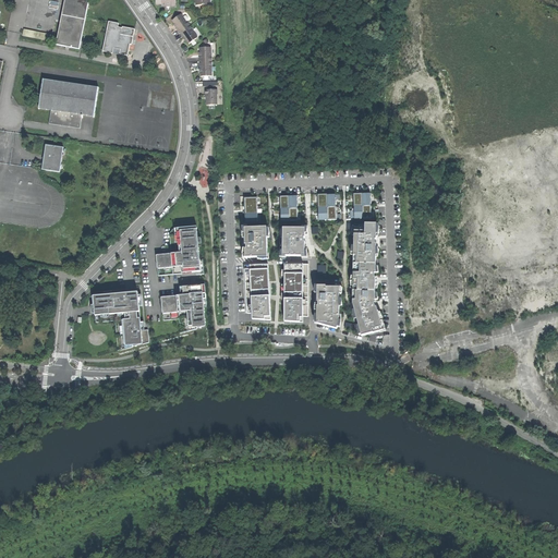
[(65,0),(57,46),(79,50),(88,0),(65,0)]
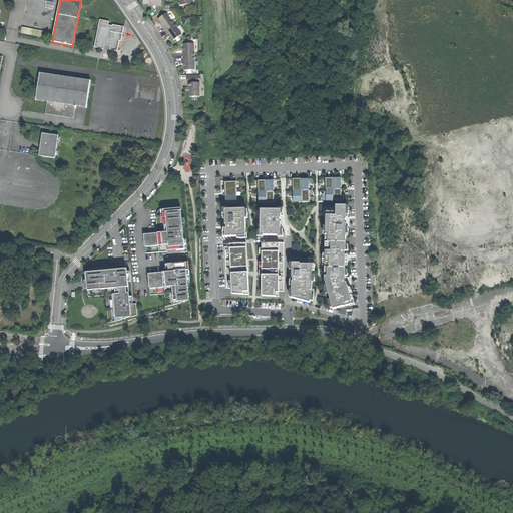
[(162,28),(164,31),(173,25),(171,22),(165,15),(157,20),(160,24),(162,28)]
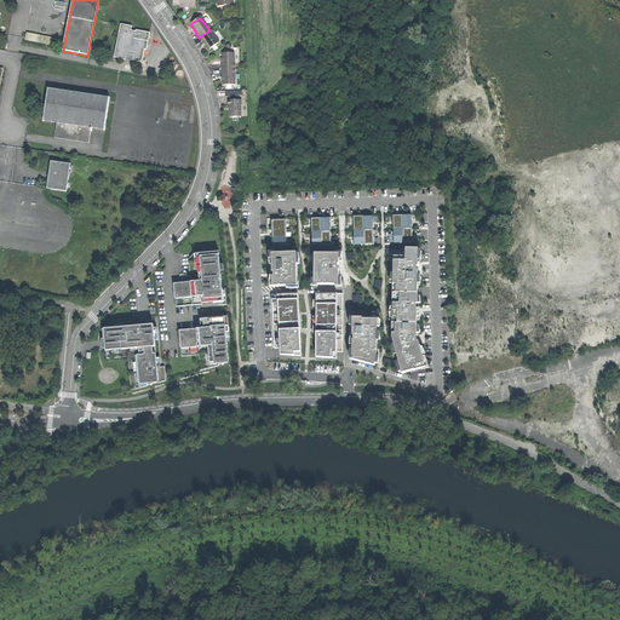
[(147,51),(149,34),(136,32),(136,33),(131,32),(132,27),(121,24),(114,58),(125,61),(126,55),(135,56),(133,62),(142,63),(144,51),(147,51)]
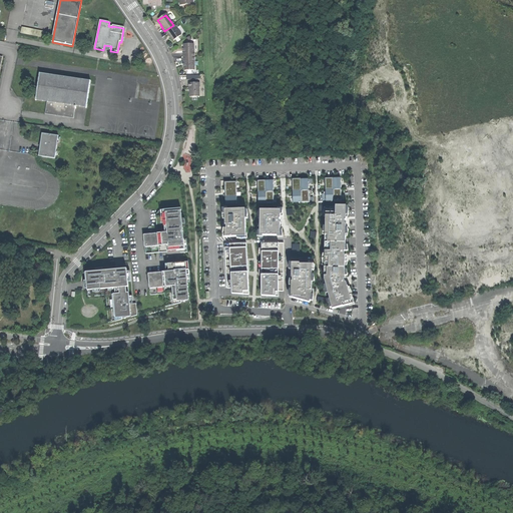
[(173,42),(181,36),(176,29),(173,25),(164,31),(167,35),(170,38),(173,42)]
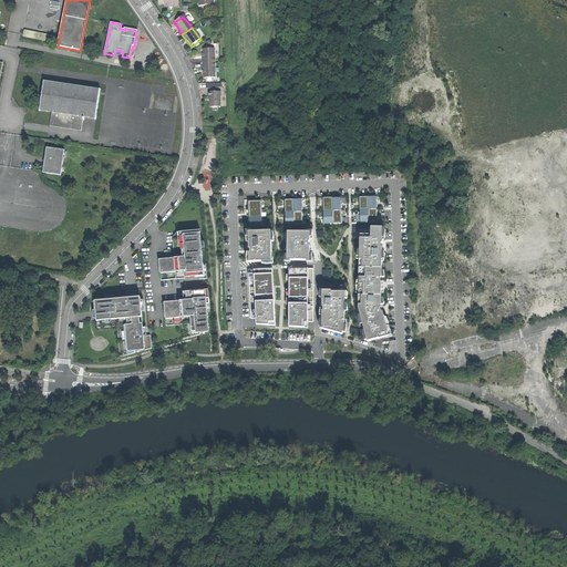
[(204,60),(204,64),(215,64),(215,60),(214,60),(214,50),(205,51),(205,55),(205,60),(204,60)]
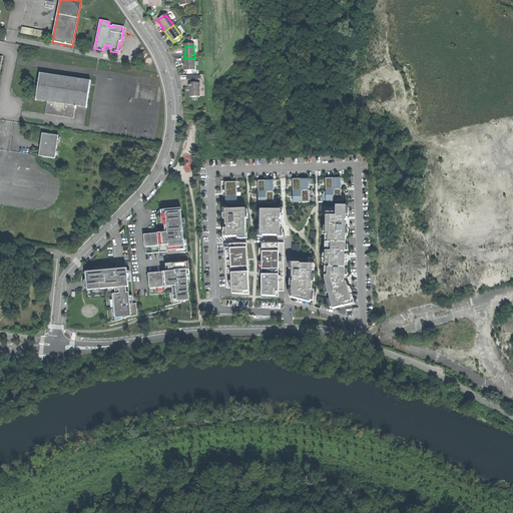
[(185,72),(194,72),(193,63),(194,63),(194,58),(184,58),(184,63),(185,63),(185,66),(185,72)]
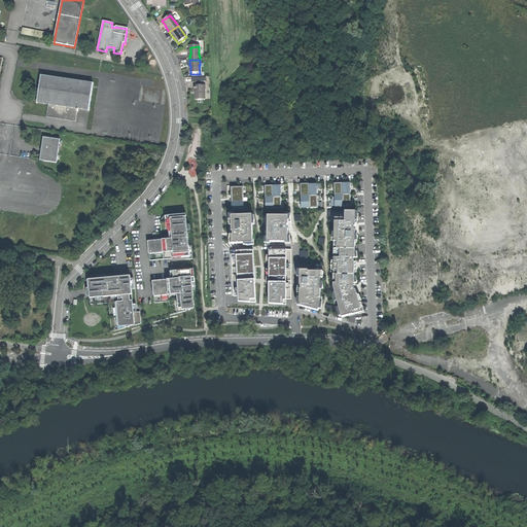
[(48,104),(78,109),(89,110),(88,112),(89,112),(93,83),(92,83),(92,84),(41,76),(41,75),(40,75),(36,104),(37,104),(37,103),(48,104)]
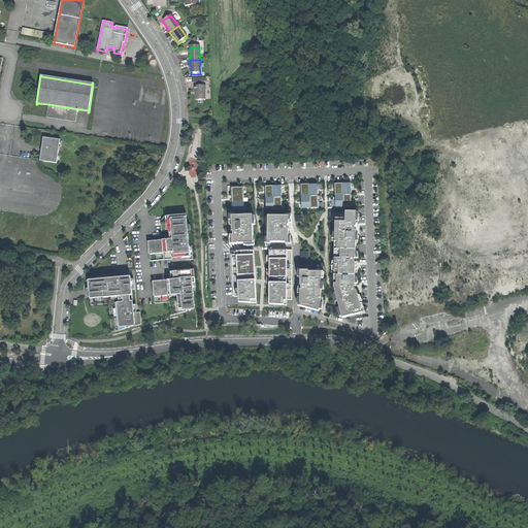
[(195,100),(205,99),(205,90),(205,86),(195,86),(195,90),(195,92),(195,100)]
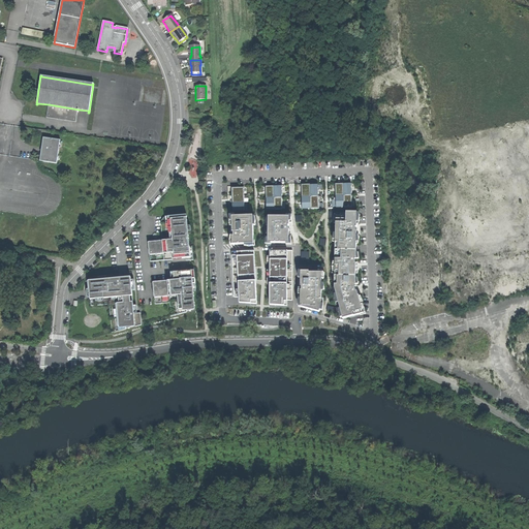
[(79,113),(79,110),(49,104),(47,118),(75,122),(78,113),(79,113)]
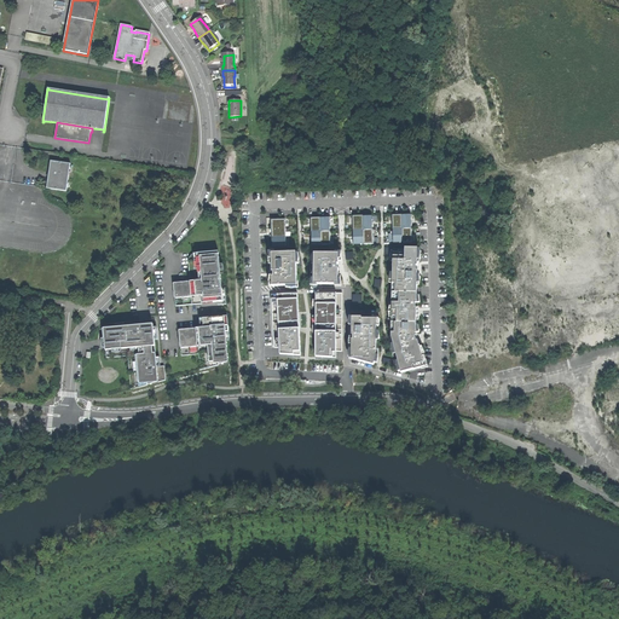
[(70,165),(51,161),(50,174),(48,178),(47,189),(67,191),(70,165)]
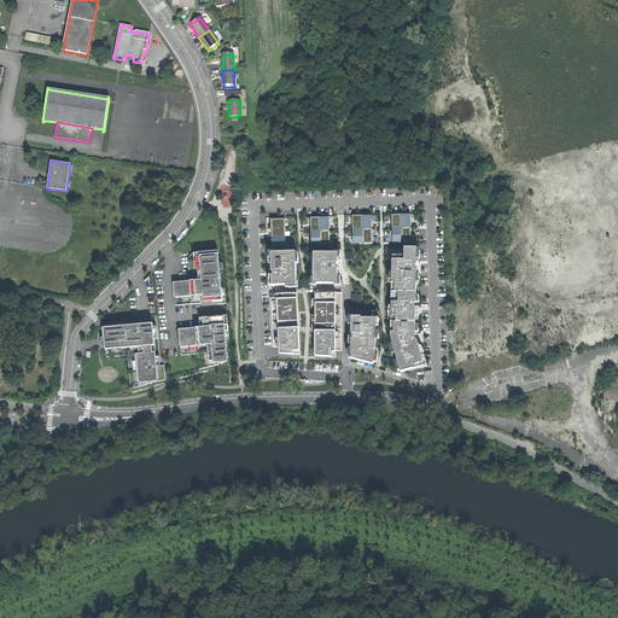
[(392,229),(410,228),(410,222),(410,214),(392,215),(392,229)]
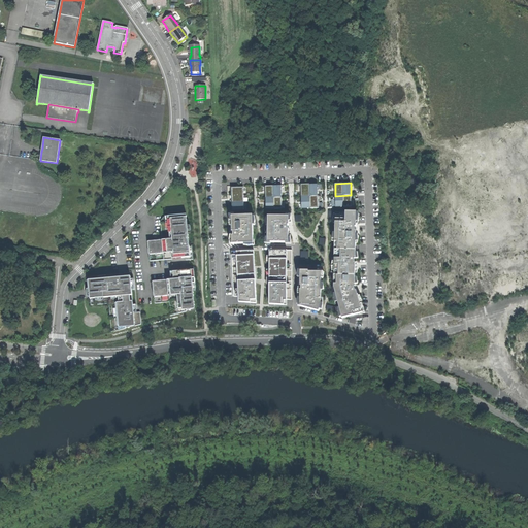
[(309,184),(301,185),(301,191),(301,203),(302,208),(319,208),(319,196),(318,196),(318,185),(309,185),(309,184)]
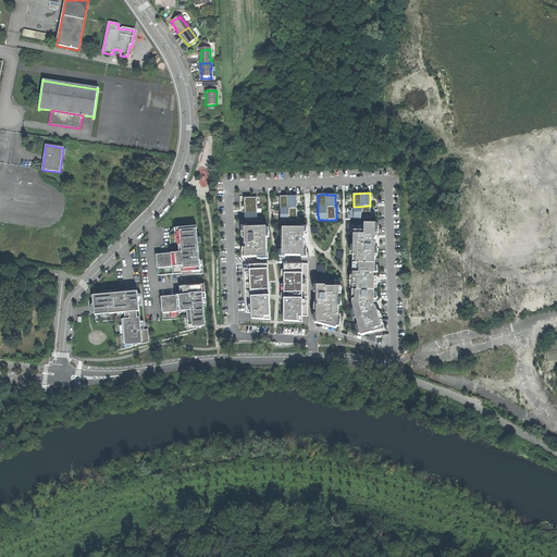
[(297,196),(280,196),(280,202),(281,214),(281,221),(297,221),(297,213),(297,201),(297,196)]
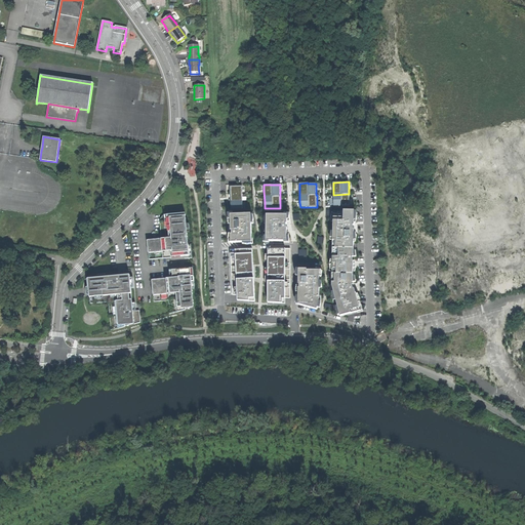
[(242,186),(230,186),(231,198),(231,210),(237,209),(243,209),(242,186)]
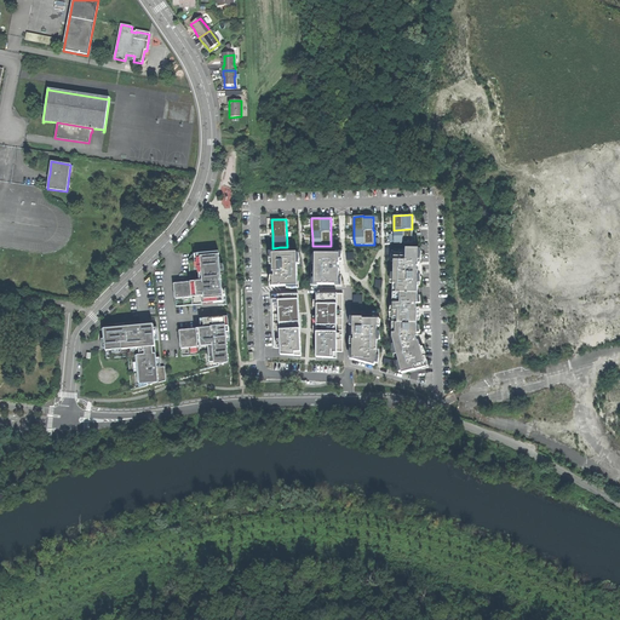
[(413,234),(412,229),(394,230),(394,244),(413,242),(413,234)]
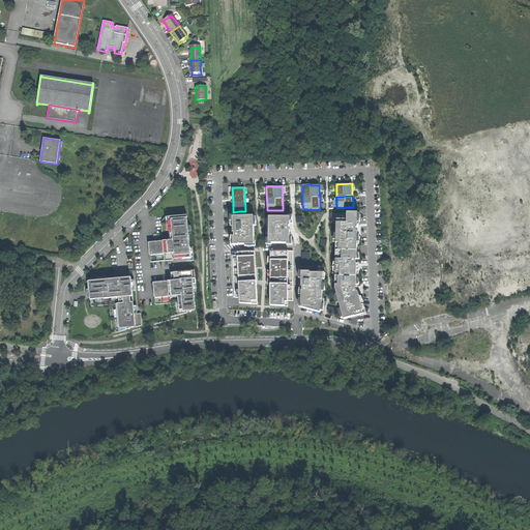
[(357,228),(357,225),(358,213),(358,212),(336,212),(336,224),(336,234),(336,240),(335,260),(335,266),(335,268),(335,274),(335,288),(337,297),(337,298),(340,305),(342,312),(343,318),(344,319),(360,315),(363,314),(362,310),(361,305),(359,296),(358,291),(357,292),(356,290),(356,288),(357,288),(356,286),(356,285),(356,278),(356,273),(357,265),(357,264),(356,264),(356,260),(357,260),(357,253),(357,243),(357,236),(357,232),(356,232),(356,230),(356,228),(357,228)]
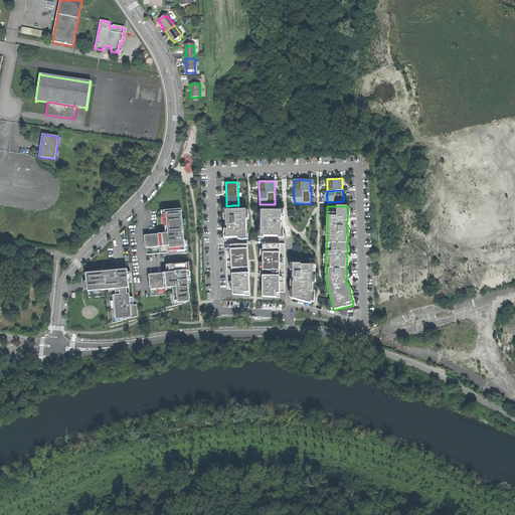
[(181,251),(181,253),(188,253),(187,239),(183,239),(183,235),(184,235),(183,227),(186,227),(185,220),(183,220),(182,209),(160,211),(157,215),(158,232),(156,232),(148,233),(144,233),(146,254),(168,252),(168,251),(168,249),(178,249),(177,247),(180,247),(181,251)]
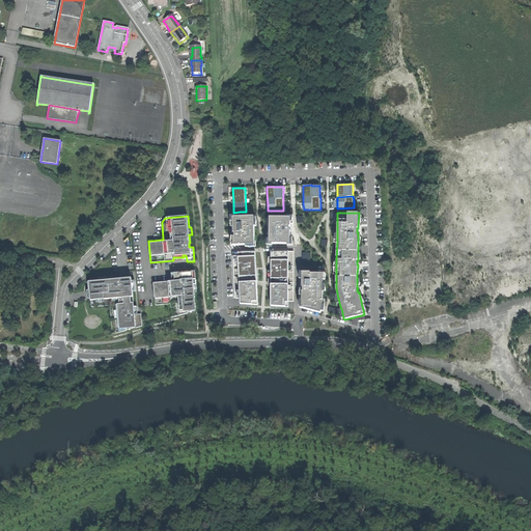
[(246,245),(254,245),(255,245),(254,229),(254,216),(232,217),(232,218),(233,225),(233,232),(234,232),(234,235),(234,236),(233,236),(233,246),(246,245)]
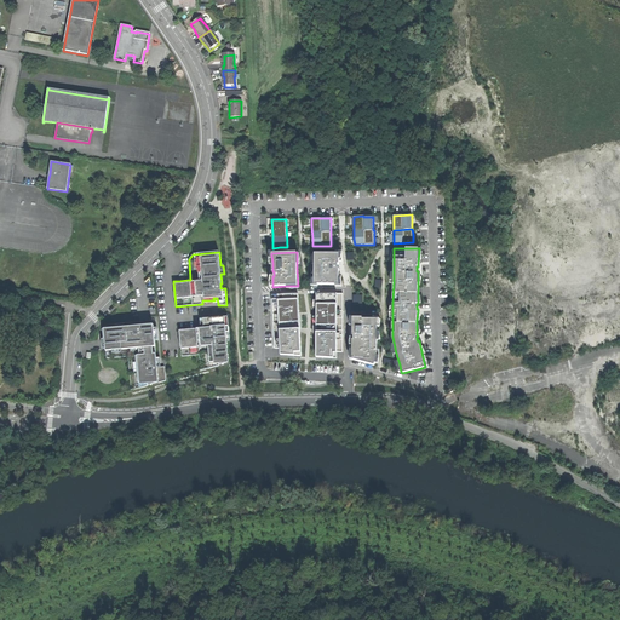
[(319,285),(336,285),(339,285),(339,279),(339,271),(339,269),(338,269),(338,264),(339,264),(339,253),(334,253),(332,253),(315,253),(315,254),(315,262),(315,264),(315,273),(315,279),(314,285),(319,285)]
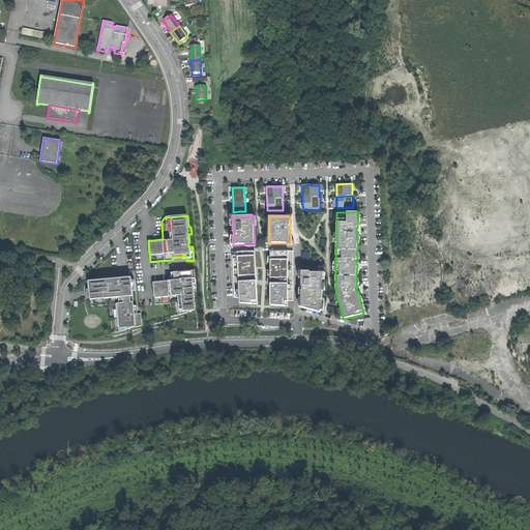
[(270,260),(288,261),(288,252),(270,252),(270,257),(270,260)]
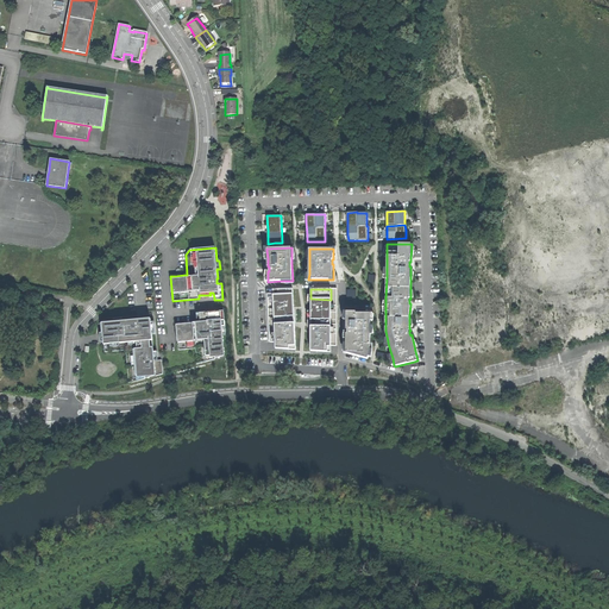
[(346,290),(346,300),(356,300),(356,290),(346,290)]
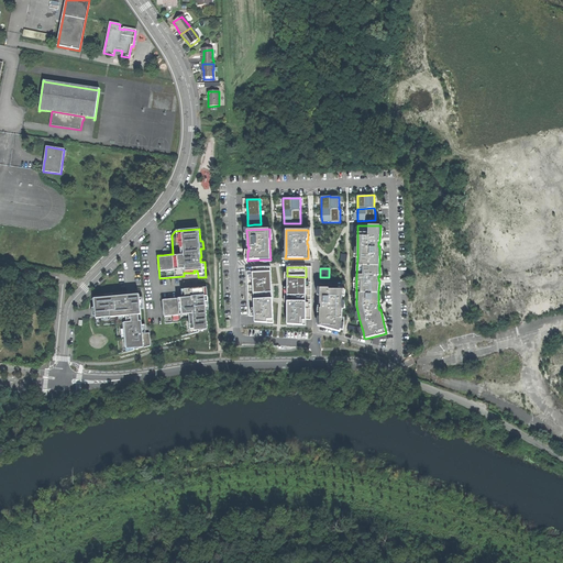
[(253,273),(254,294),(272,293),(272,286),(272,272),(253,273)]
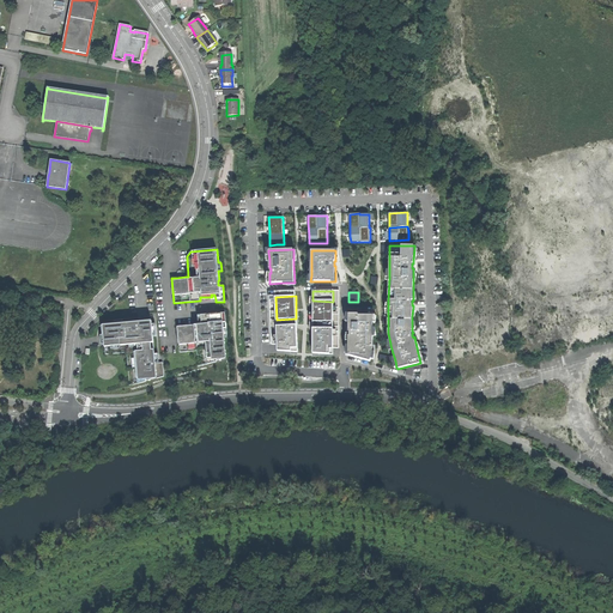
[(313,321),(313,322),(333,322),(333,302),(313,301),(313,305),(313,313),(313,321)]
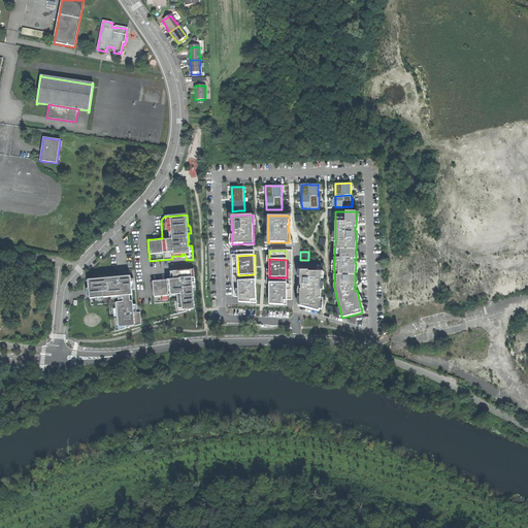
[(153,282),(155,303),(169,302),(170,316),(195,309),(193,291),(196,291),(194,267),(186,268),(186,270),(187,275),(184,276),(183,274),(182,274),(177,274),(177,271),(170,272),(171,281),(167,281),(158,282),(153,282)]
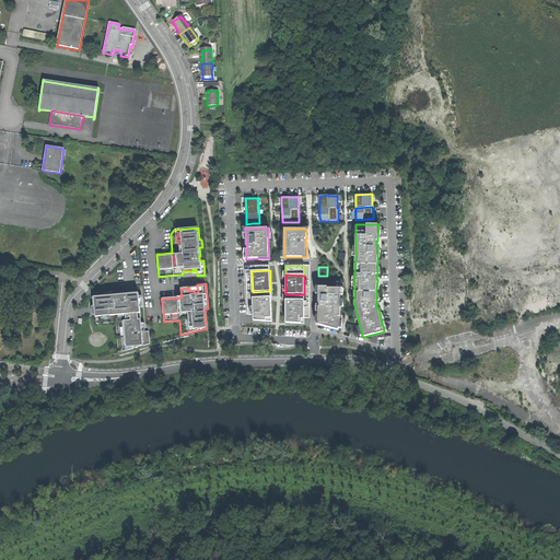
[(318,305),(318,312),(318,315),(318,325),(338,330),(339,328),(340,322),(340,307),(341,300),(341,295),(341,289),(341,287),(334,287),(318,287),(318,294),(318,304),(318,305)]
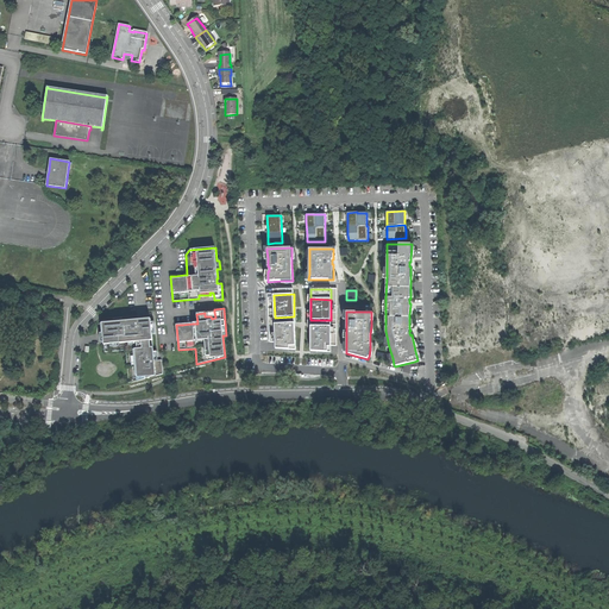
[(129,383),(163,374),(162,360),(158,360),(154,360),(154,352),(152,340),(152,334),(155,334),(155,322),(151,322),(138,324),(138,322),(132,324),(132,321),(124,322),(124,319),(114,320),(114,322),(101,324),(102,333),(100,333),(101,343),(104,341),(105,352),(126,350),(129,383)]
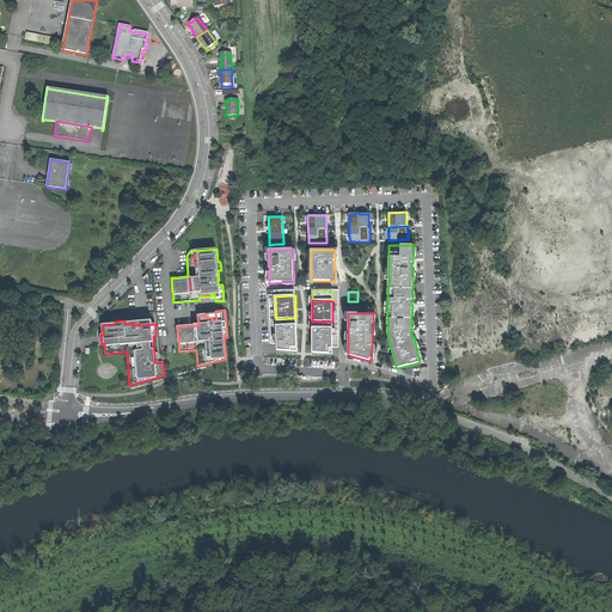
[(297,325),(276,326),(276,343),(277,350),(298,352),(297,326),(297,325)]
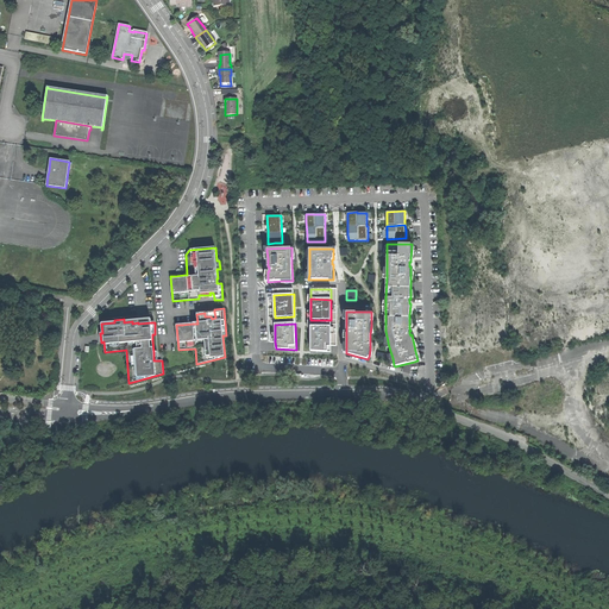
[(331,352),(331,346),(331,326),(311,326),(311,328),(311,352),(331,352)]
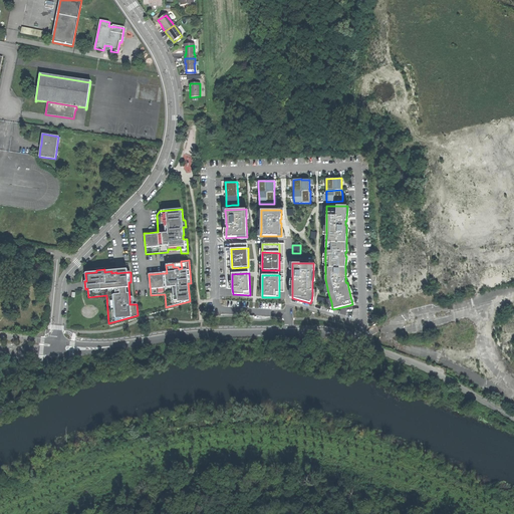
[(412,310),(429,306),(428,301),(411,305),(412,310)]
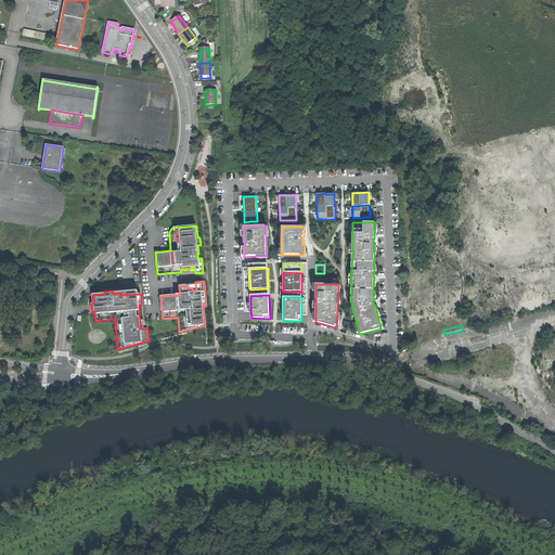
[(498,372),(501,374),(504,366),(497,362),(493,369),(499,372),(498,372)]
